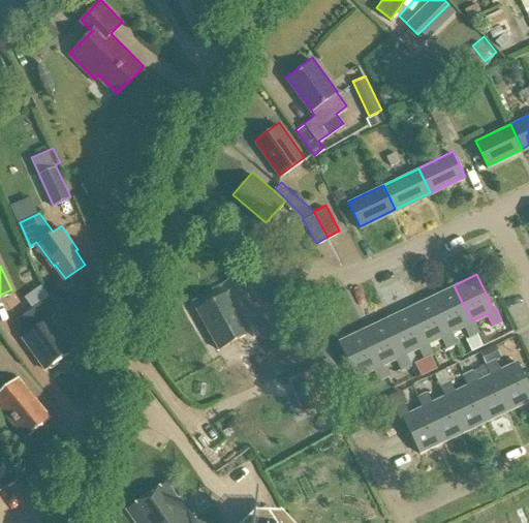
[(43,280),(27,291),(34,304),(52,293),(43,280)]
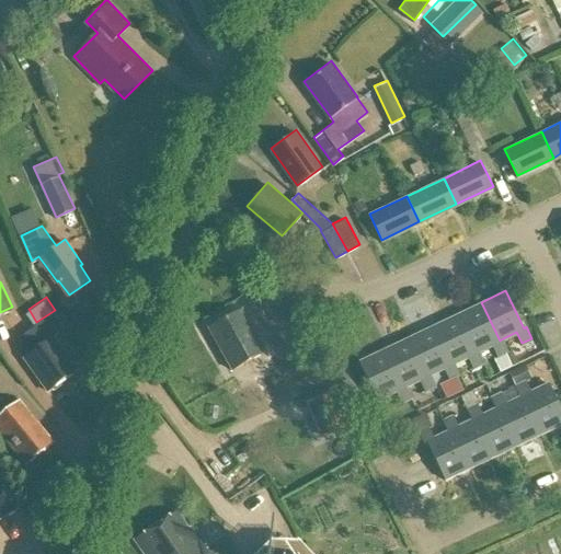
[(481,302),(457,313),(476,351),(479,350),(492,344),(497,355),(507,349),(503,338),(500,341),(481,302)]
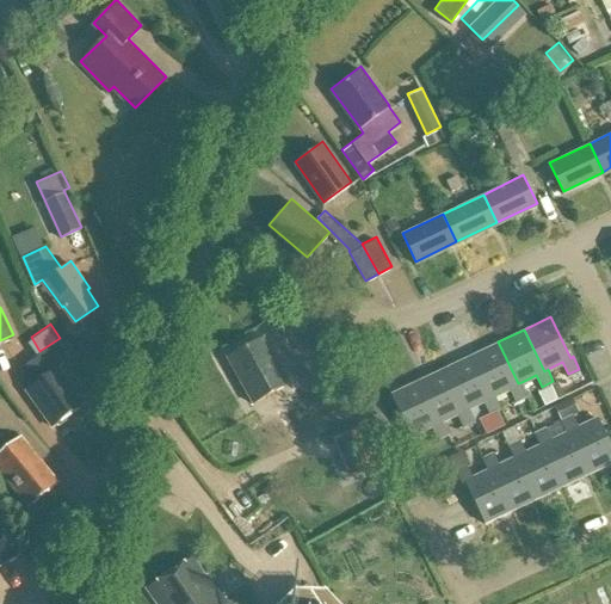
[(264,336),(228,356),(253,401),(289,381),(264,336)]
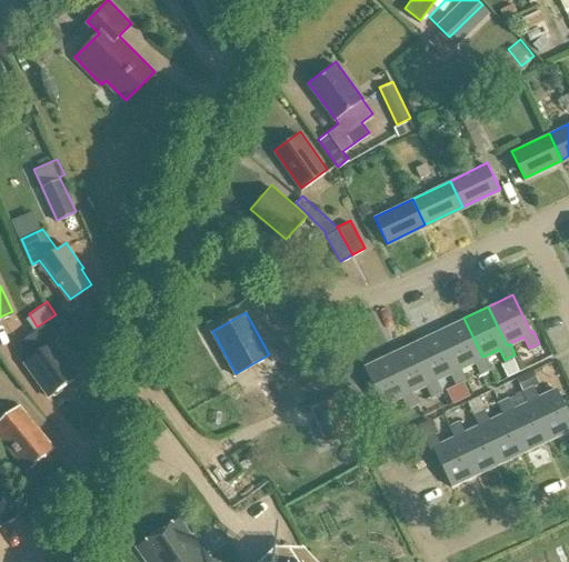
[(463,318),(439,330),(457,369),(461,367),(475,360),(480,371),(490,367),(486,355),(482,357),(463,318)]
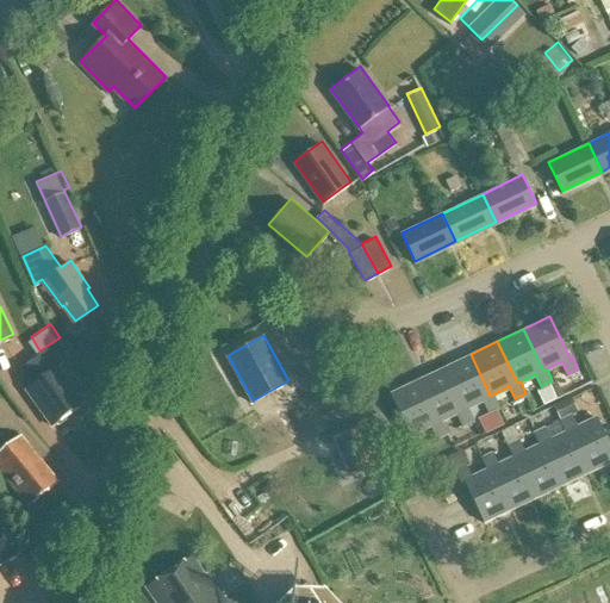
[(53,423),(85,402),(58,366),(66,360),(55,344),(24,367),(35,381),(26,387),(53,423)]
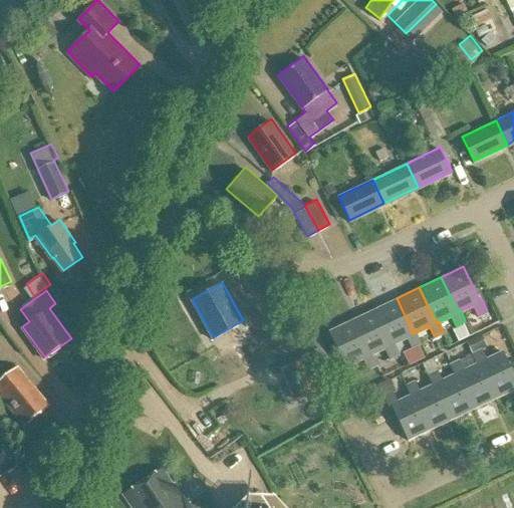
[(397,298),(373,308),(391,343),(395,342),(407,336),(412,346),(421,341),(417,331),(413,333),(397,298)]
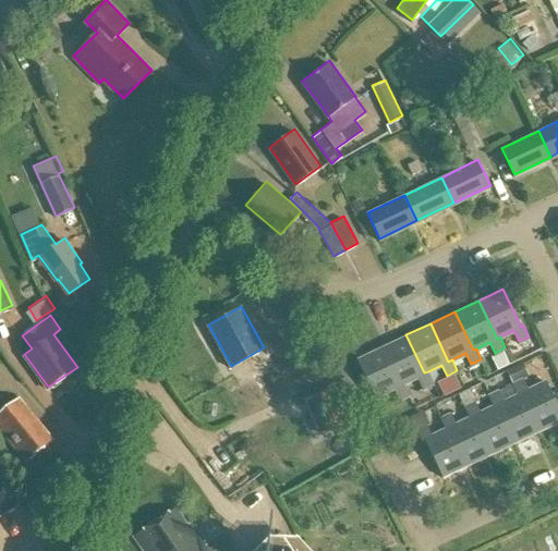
[(405,334),(381,346),(400,384),(404,382),(417,376),(423,387),(433,382),(428,371),(424,372),(405,334)]
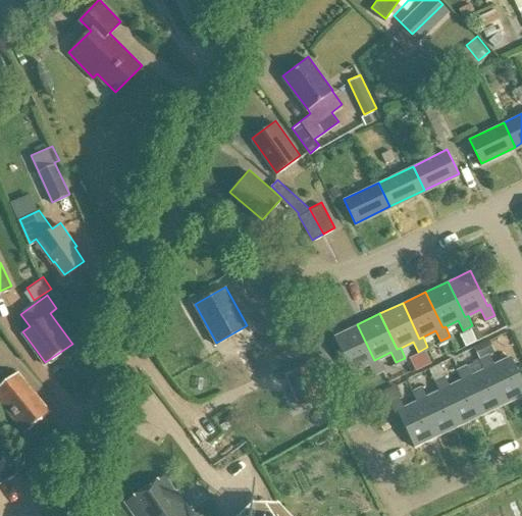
[(357,324),(334,336),(352,371),(368,363),(373,372),(382,368),(378,358),(374,360),(357,324)]
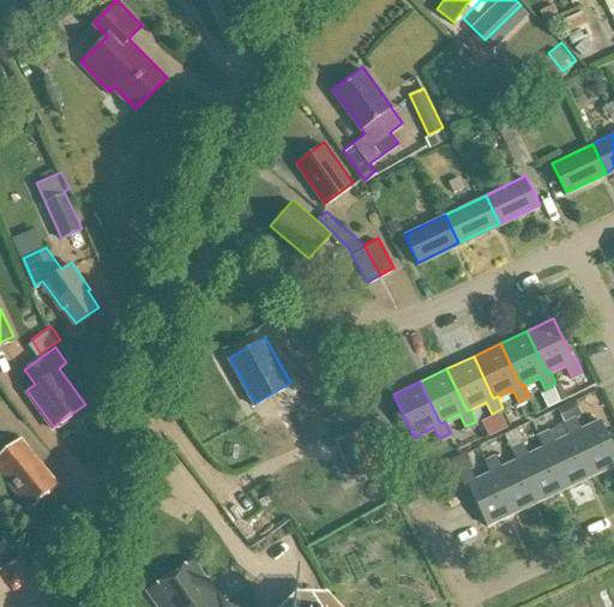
[(282,416),(298,452),(319,443),(304,408),(282,416)]
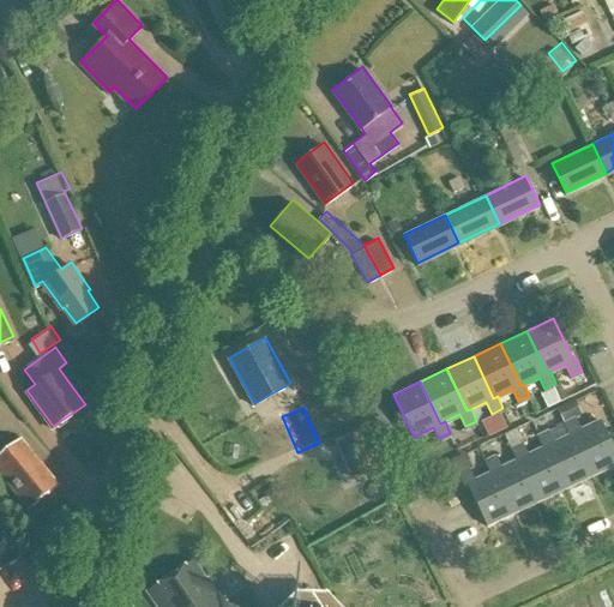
[(575,415),(565,420),(570,432),(575,431),(594,473),(613,462),(613,445),(601,418),(581,427),(575,415)]
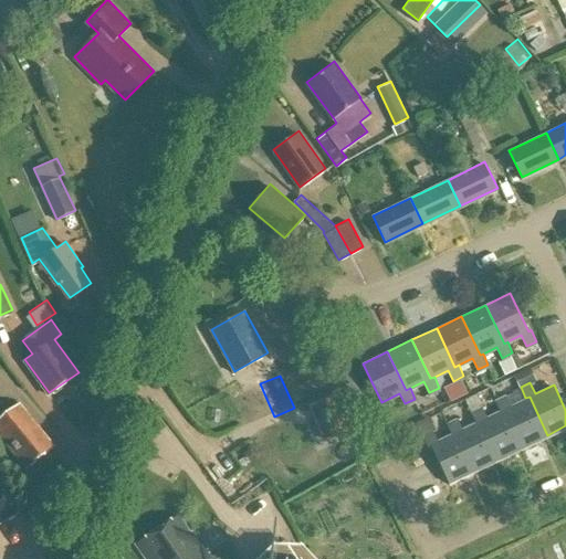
[(505,394),(495,399),(501,410),(504,408),(523,446),(547,435),(530,397),(525,398),(511,405),(505,394)]
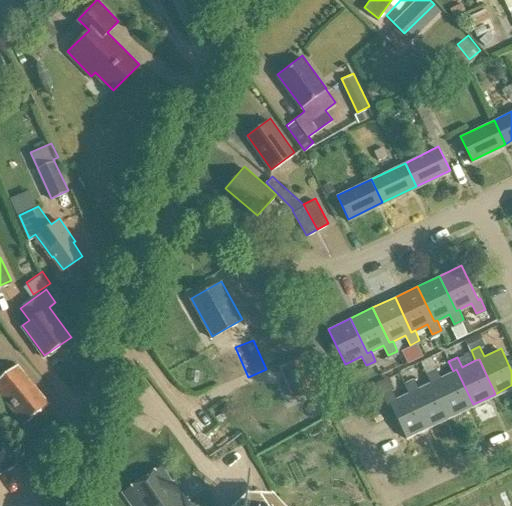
[(0,392),(24,422),(48,401),(17,363),(8,371),(0,361),(0,392)]
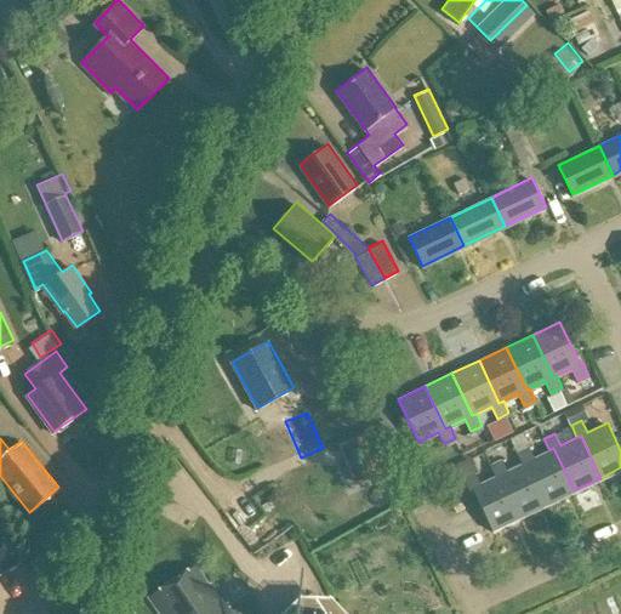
[(528,445),(517,452),(523,462),(527,461),(547,504),(574,490),(553,448),(550,450),(534,458),(528,445)]
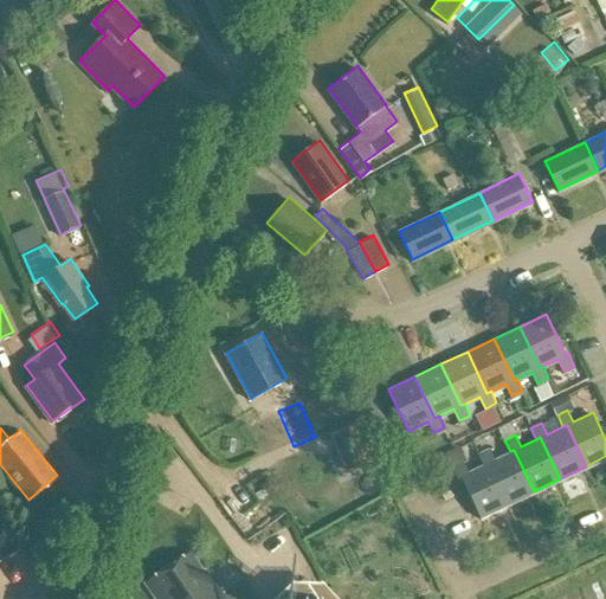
[(466,457),(461,444),(444,451),(450,465),(466,457)]
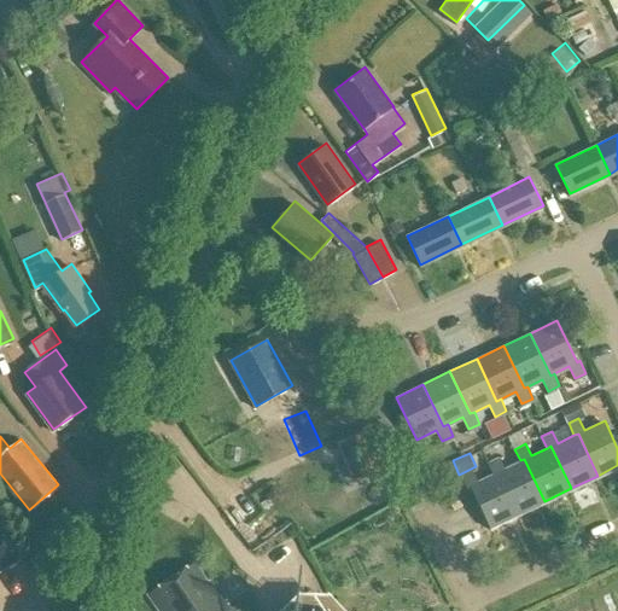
[(499,457),(488,461),(494,473),(497,472),(517,515),(544,501),(524,459),(520,460),(505,469),(499,457)]
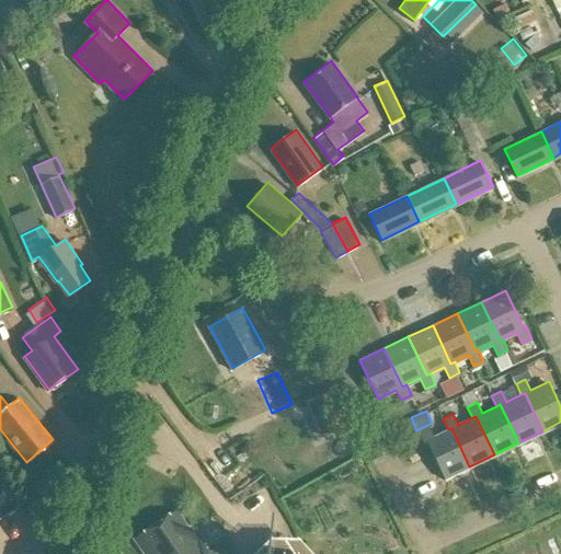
[(428,425),(419,430),(424,441),(427,440),(445,477),(469,466),(451,428),(448,429),(434,436),(428,425)]
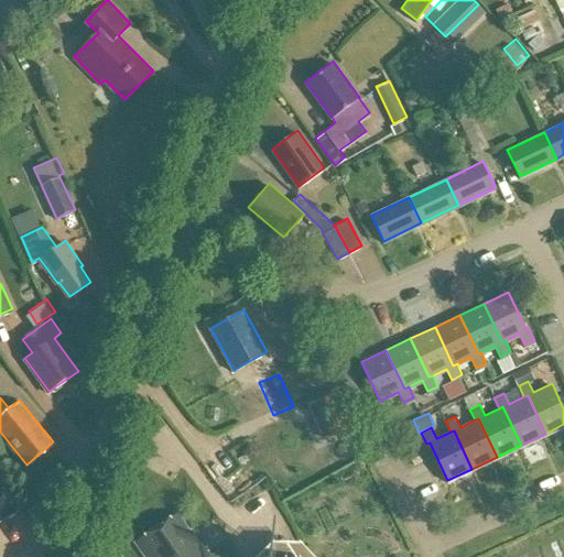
[(0,517),(15,508),(0,483),(0,517)]
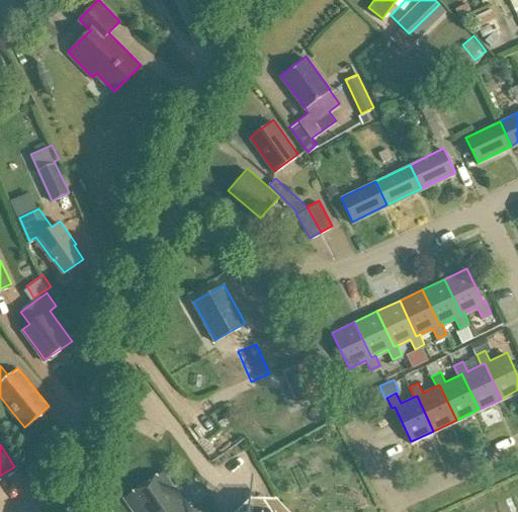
[(174,486),(163,470),(124,496),(136,511),(197,511),(178,483),(174,486)]
